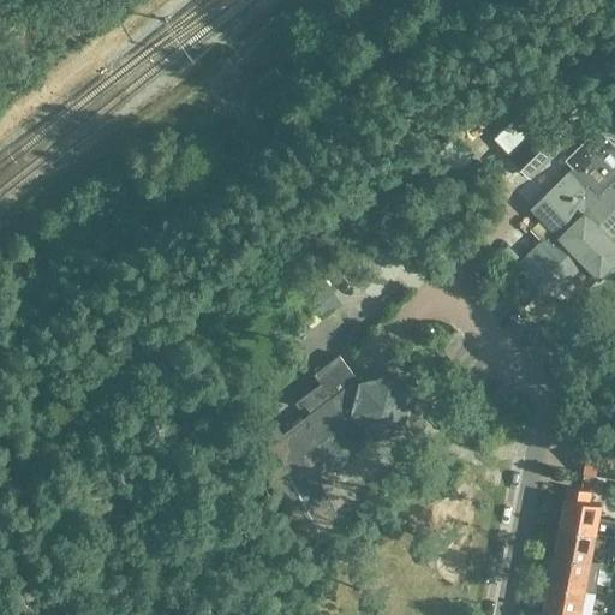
[(574,169),(533,209),(554,231),(519,266),(549,297),(585,263),(599,278),(614,262),(614,243),(610,238),(614,233),(614,94),(614,93),(597,109),(614,129),(607,137),(598,129),(565,161),(574,169)]
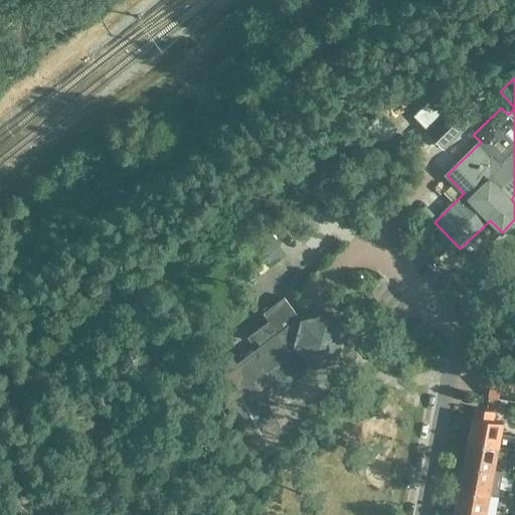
[(477,119),(461,101),(428,132),(445,149),(477,119)]
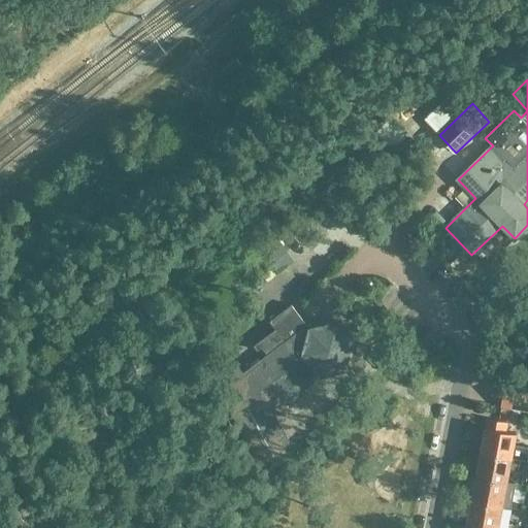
[(439,106),(425,121),(438,134),(453,120),(439,106)]
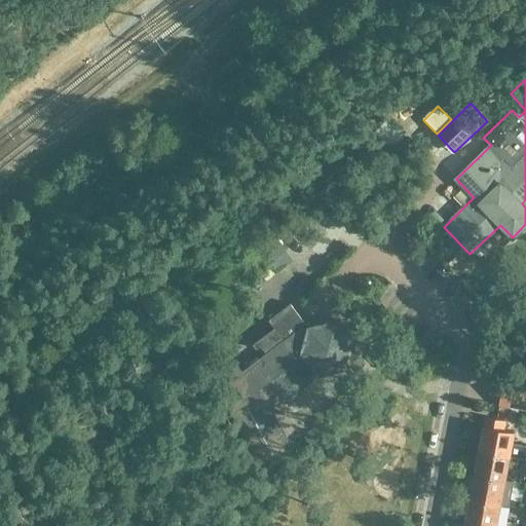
[(391,148),(404,136),(389,120),(376,134),(391,148)]
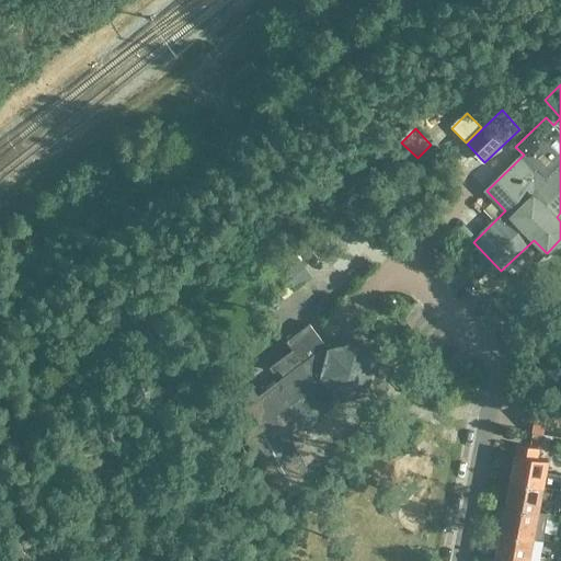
[(313,278),(292,248),(274,262),(296,292),(313,278)]
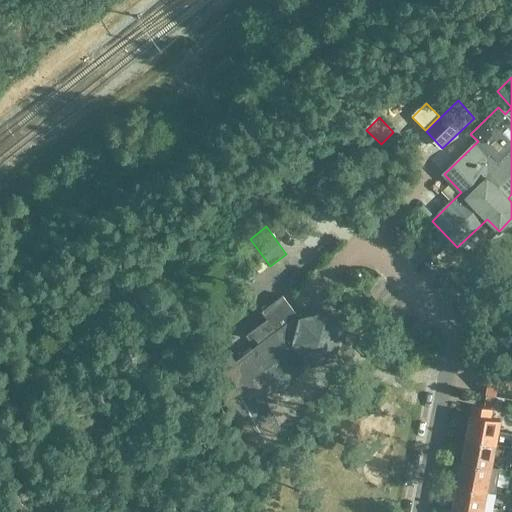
[(262,312),(268,320),(247,335),(250,340),(254,337),(261,346),(236,365),(232,359),(217,365),(229,395),(226,397),(256,451),(284,435),(262,396),(275,389),(301,369),(310,359),(314,363),(338,356),(344,330),(327,313),(302,320),(300,318),(283,296),(262,312)]
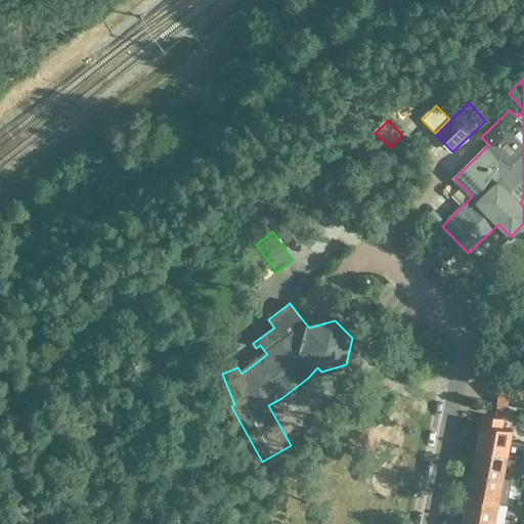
[(523,386),(501,382),(497,403),(523,407),(523,386)]
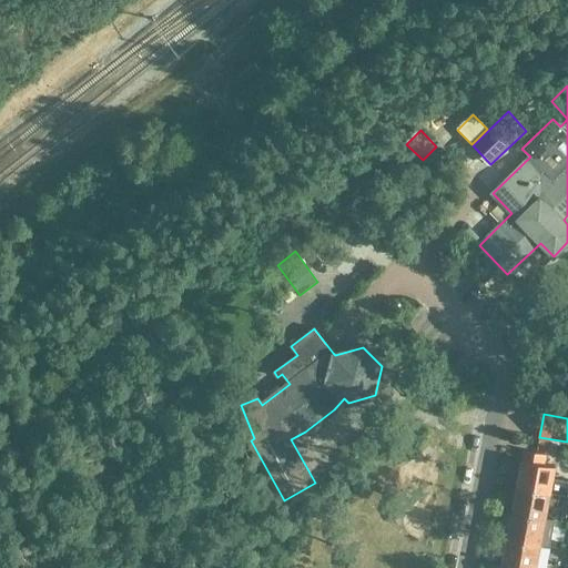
[(524,450),(517,487),(559,495),(567,496),(567,489),(567,480),(553,478),(555,466),(544,464),(546,455),(524,450)]
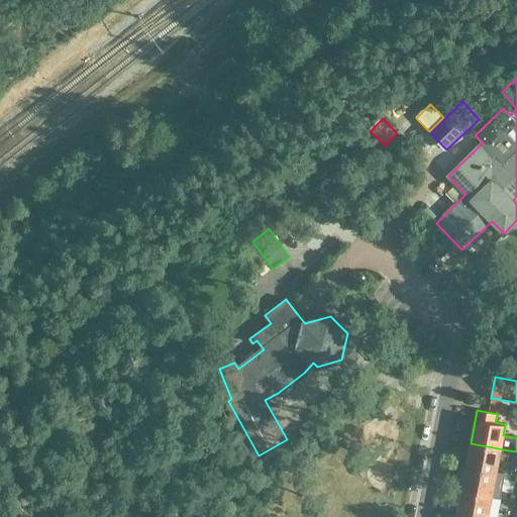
[(471,443),(466,467),(496,473),(498,461),(507,463),(509,450),(471,443)]
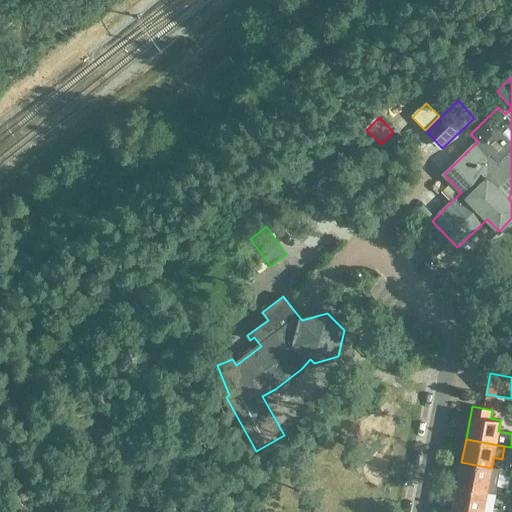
[(461,462),(457,486),(487,491),(495,493),(500,469),(491,468),(461,462)]
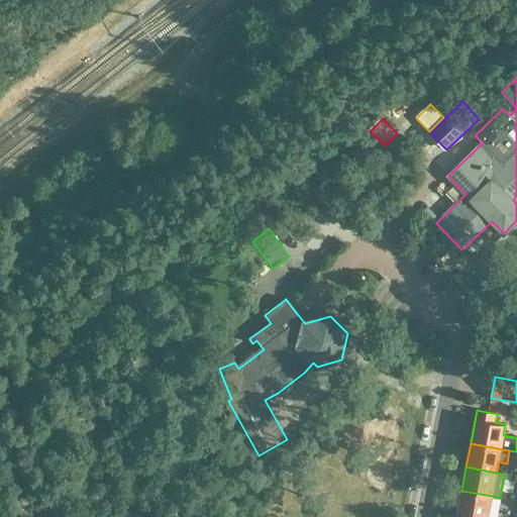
[(461,491),(456,515),(470,516),(488,516),(492,496),(461,491)]
